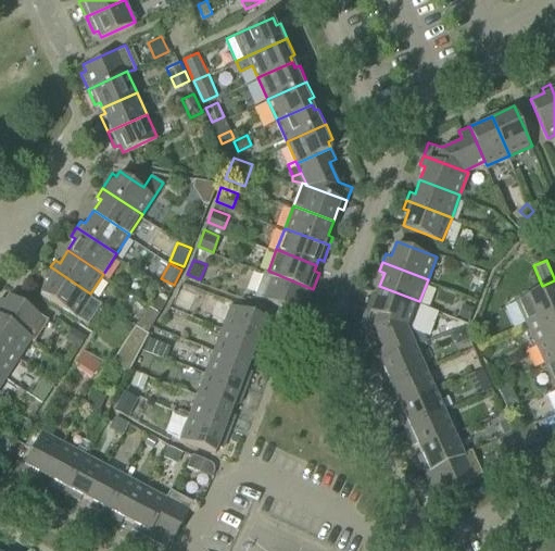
[(90,293),(50,266),(45,275),(49,278),(41,291),(77,314),(88,322),(102,301),(90,293)]
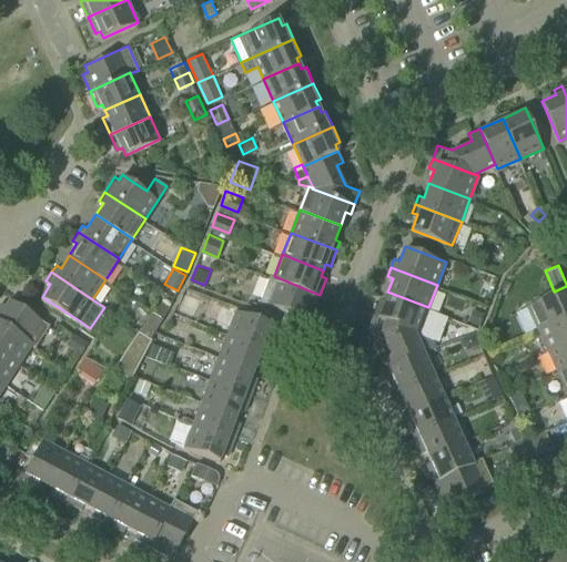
[(274,276),(270,274),(261,299),(305,316),(309,309),(313,312),(320,295),(274,276)]
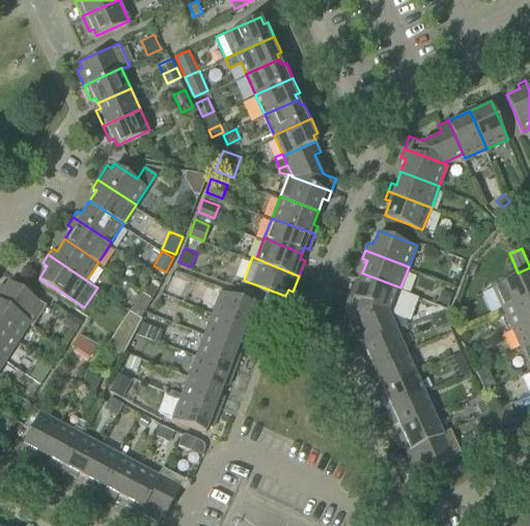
[(502,306),(529,293),(529,268),(493,284),(502,306)]
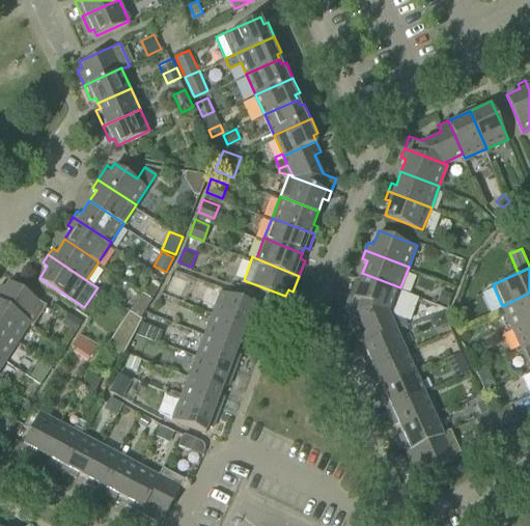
[(356,277),(349,295),(388,310),(396,327),(406,323),(402,315),(408,317),(417,295),(400,287),(362,273),(360,278),(356,277)]
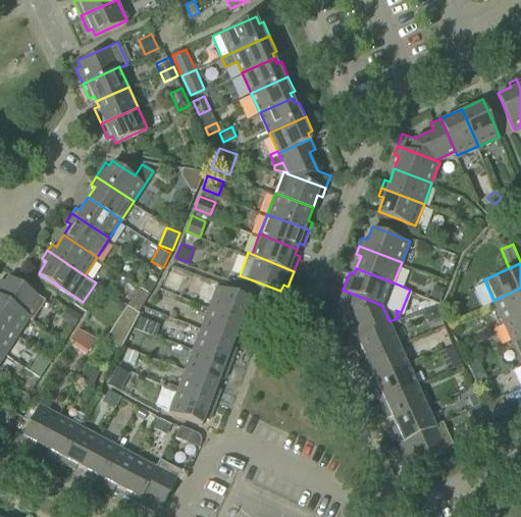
[(0,295),(30,314),(29,315),(32,317),(45,297),(7,273),(4,278),(0,275),(0,295)]
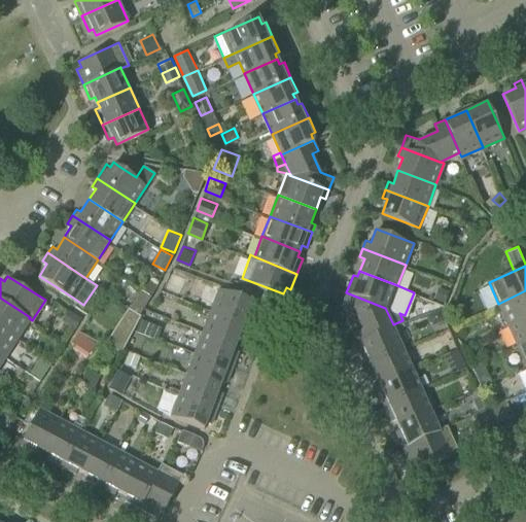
[(143,288),(150,293),(158,282),(149,278),(143,288)]
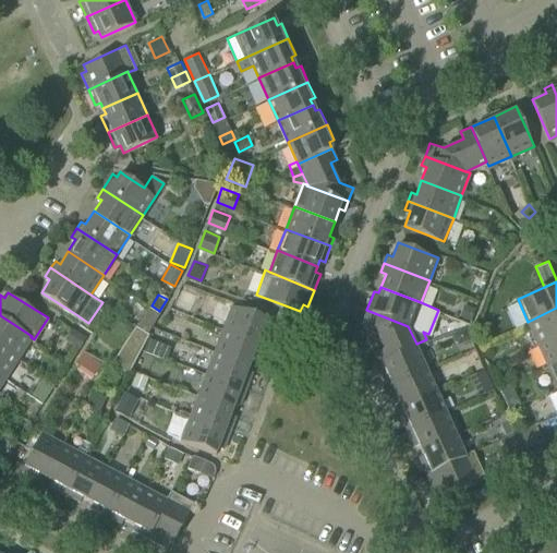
[(476,305),(464,301),(460,313),(472,317),(476,305)]
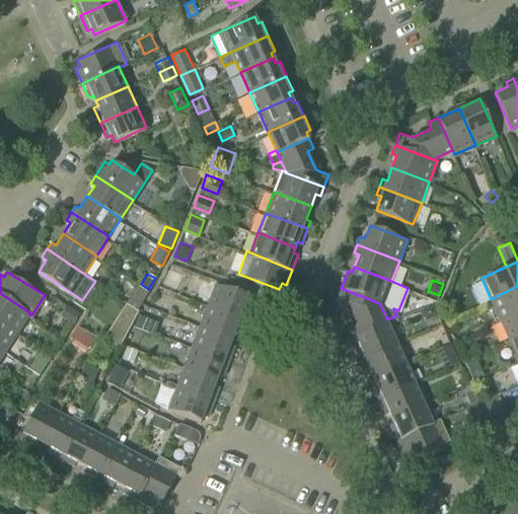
[(208,303),(245,317),(250,302),(246,301),(248,294),(216,282),(208,303)]
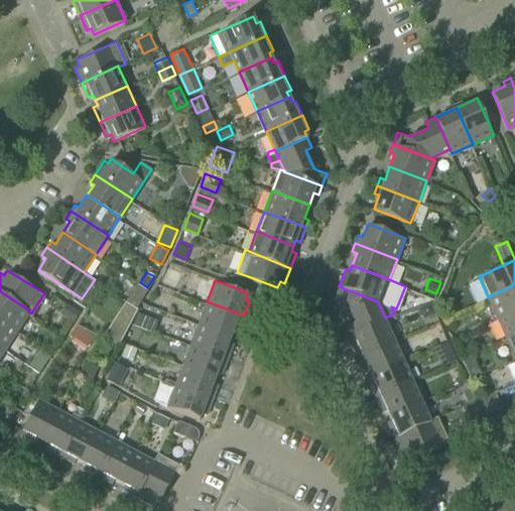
[(147,287),(140,282),(138,281),(127,300),(137,305),(147,287)]
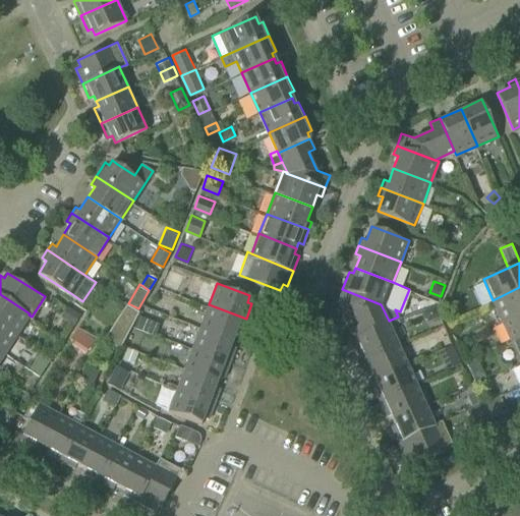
[(519,287),(493,300),(502,320),(519,311),(519,287)]
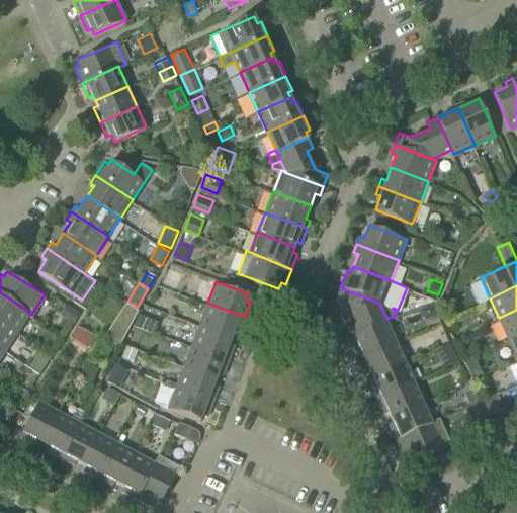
[(378,303),(340,287),(336,298),(349,303),(357,322),(351,325),(355,335),(388,321),(378,303)]
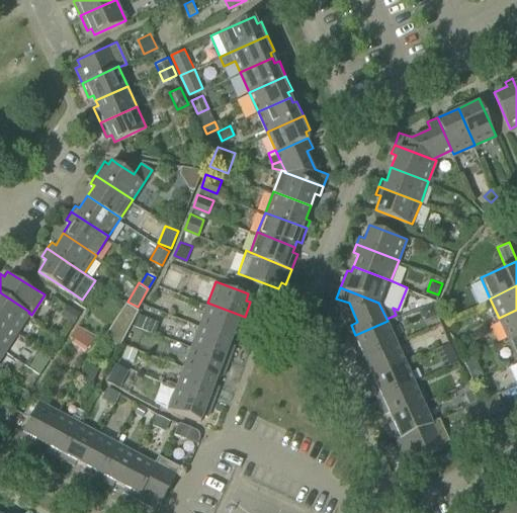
[(29,312),(0,292),(0,319),(17,330),(28,313),(29,312)]
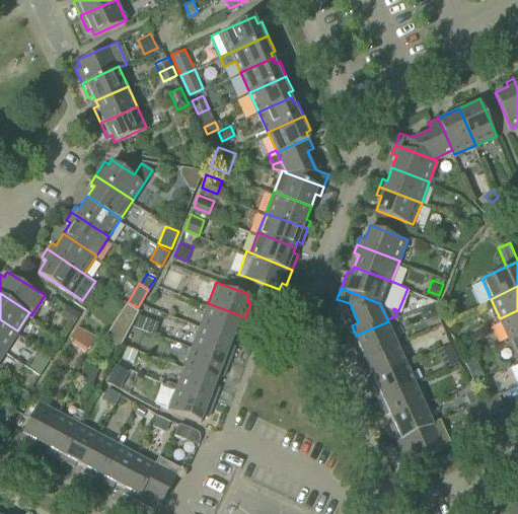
[(68,302),(61,312),(74,321),(81,310),(68,302)]
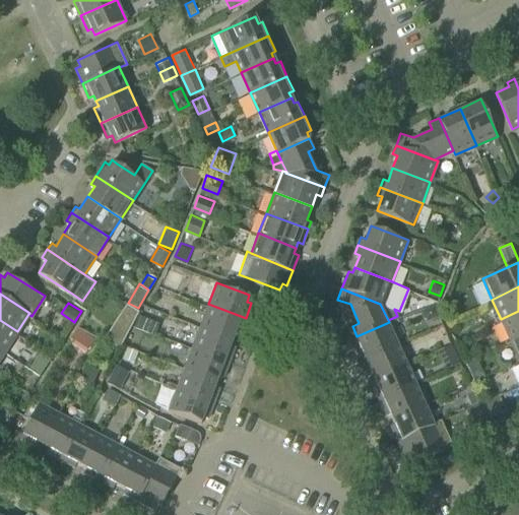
[(246,318),(208,304),(200,324),(234,337),(236,331),(240,333),(246,318)]
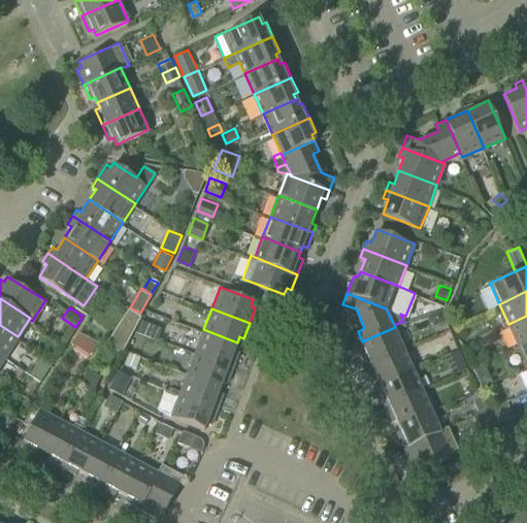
[(440,311),(430,315),(434,326),(445,321),(440,311)]
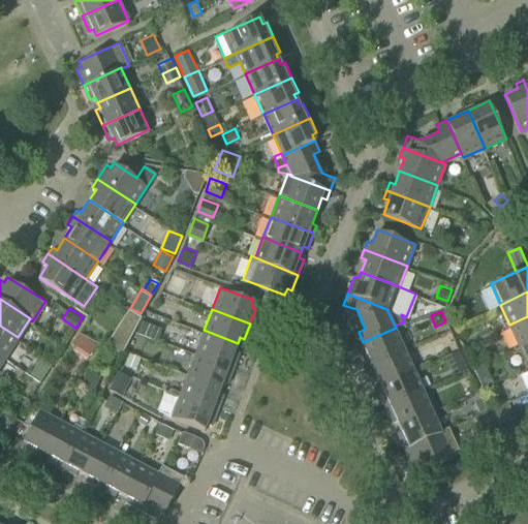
[(527,316),(509,325),(519,345),(527,341),(527,316)]
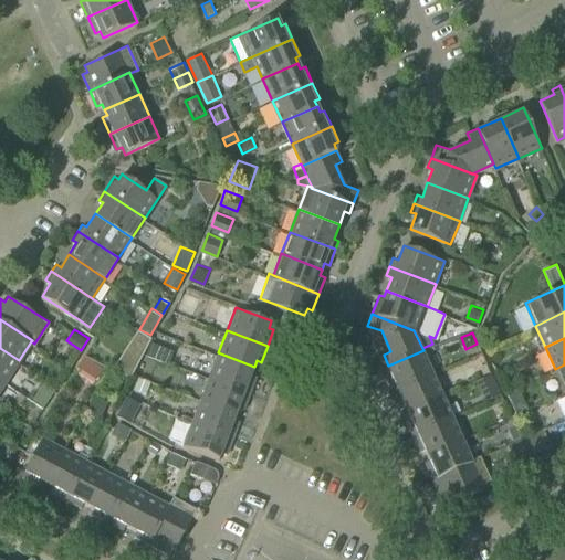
[(163,360),(167,347),(152,341),(147,354),(163,360)]
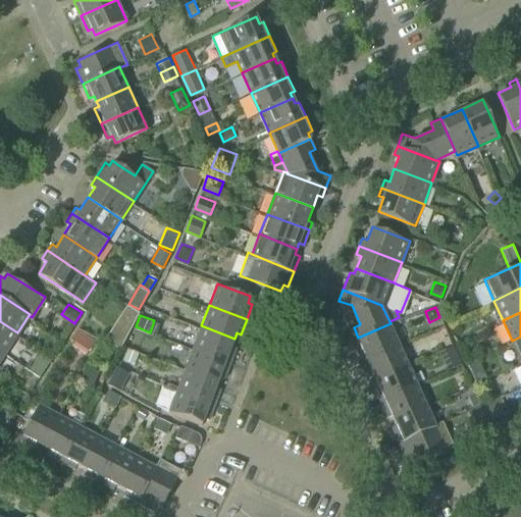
[(0,348),(5,352),(17,332),(0,321),(0,348)]
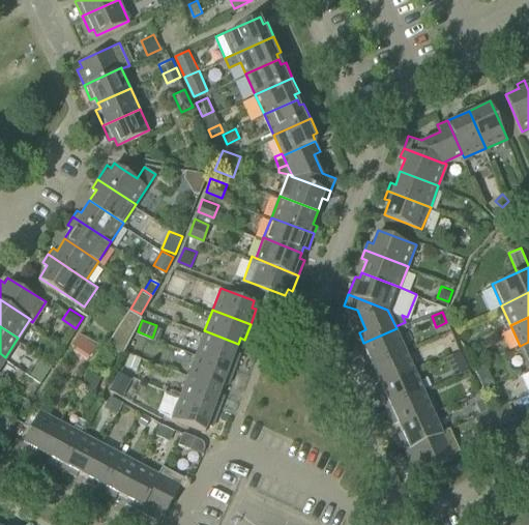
[(118,326),(107,343),(122,351),(131,334),(118,326)]
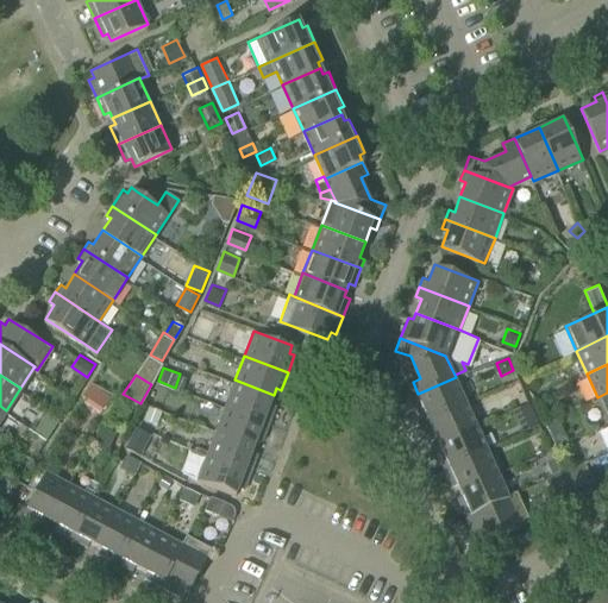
[(456,377),(418,394),(420,400),(415,402),(424,420),(465,401),(456,377)]
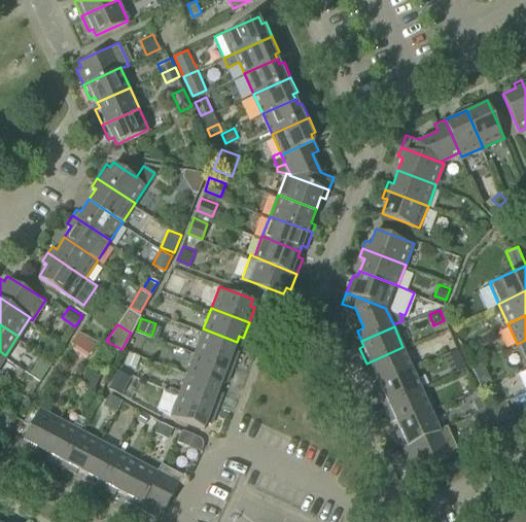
[(71,343),(88,354),(98,339),(80,327),(71,343)]
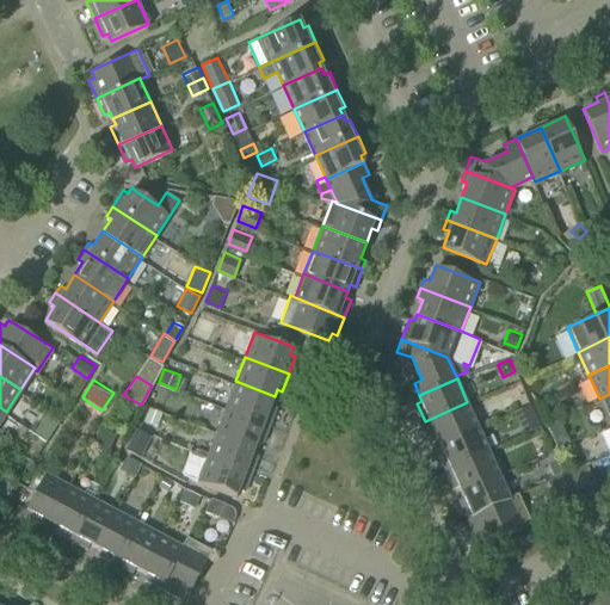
[(235,381),(226,406),(271,423),(277,405),(272,402),(275,396),(235,381)]
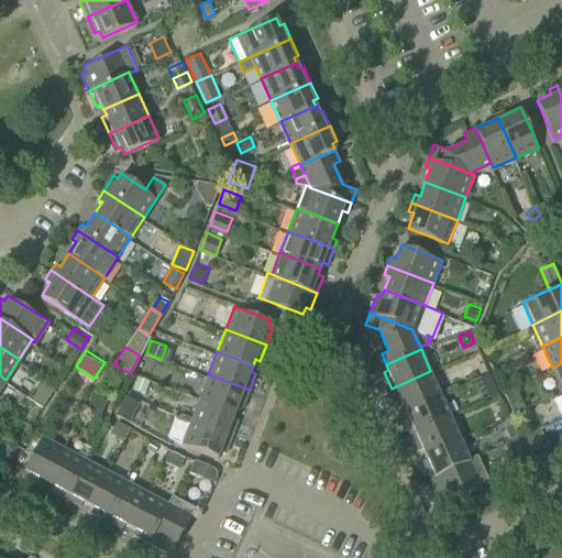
[(561,363),(552,368),(561,387),(561,363)]
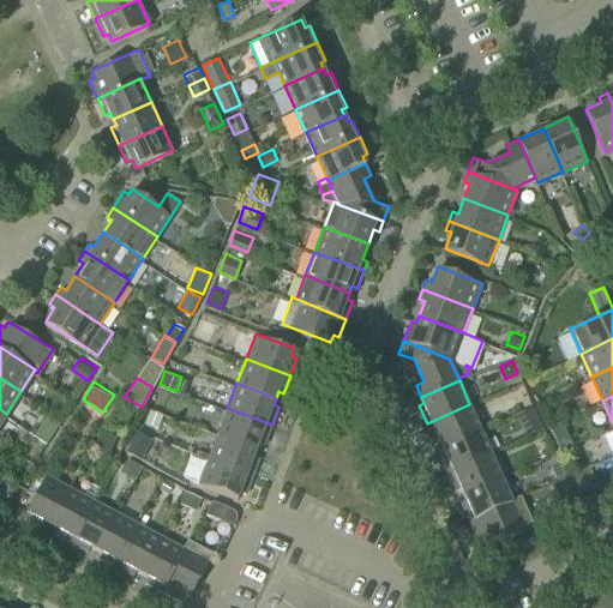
[(469,404),(427,423),(434,440),(439,438),(443,444),(480,427),(469,404)]
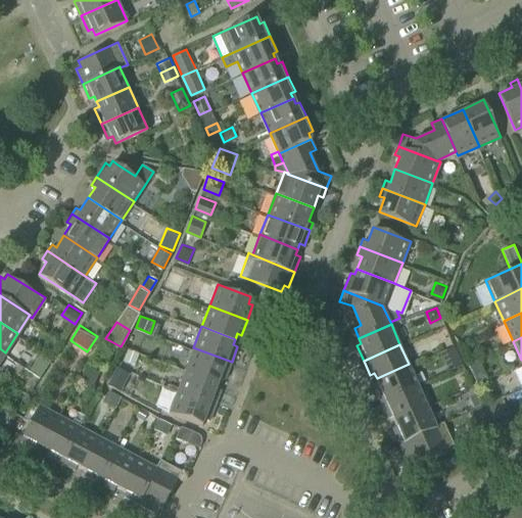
[(128,346),(124,358),(135,362),(140,350),(128,346)]
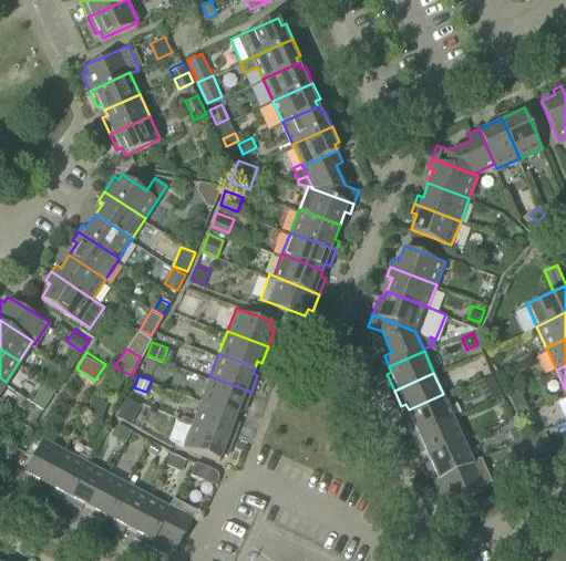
[(209,376),(202,398),(238,412),(240,406),(245,408),(251,392),(209,376)]
